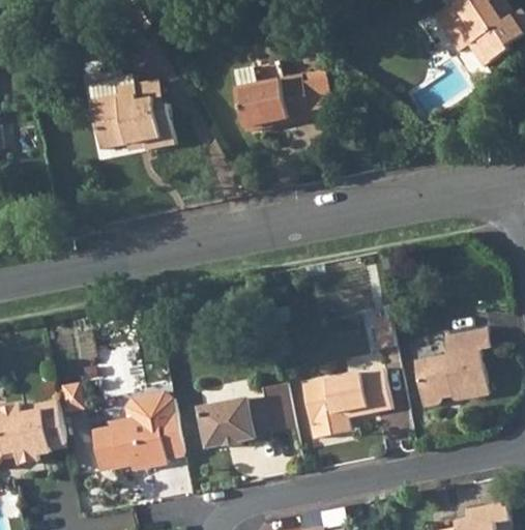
[(148,21),(136,0),(115,0),(113,1),(133,35),(150,25),(148,21)]
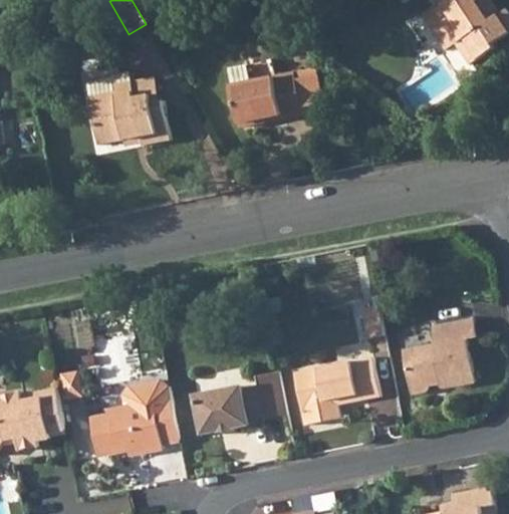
[(439,0),(441,3),(420,17),(441,50),(452,43),(466,65),(492,48),(490,43),(508,31),(508,16),(504,9),(497,13),(493,16),(482,0),(439,0)]
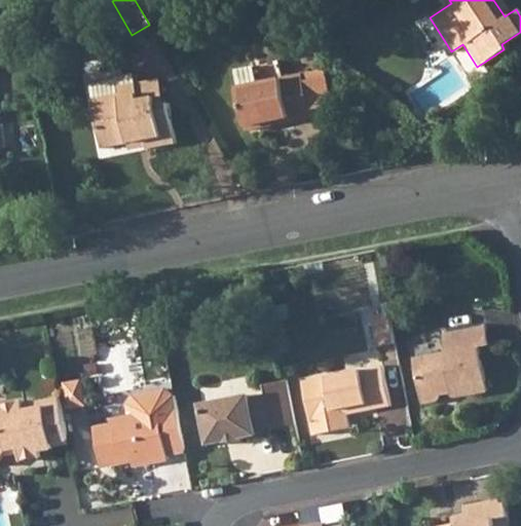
[(509,13),(499,0),(493,0),(505,16),(509,13)]
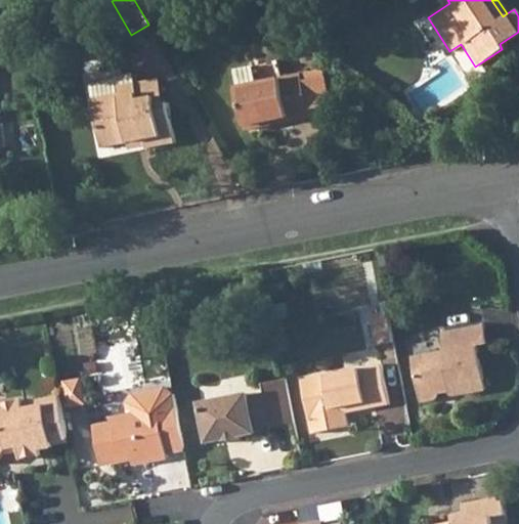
[(277,79),(273,59),(228,69),(242,130),(268,124),(267,120),(284,117),(285,121),(307,116),(298,75),(277,79)]
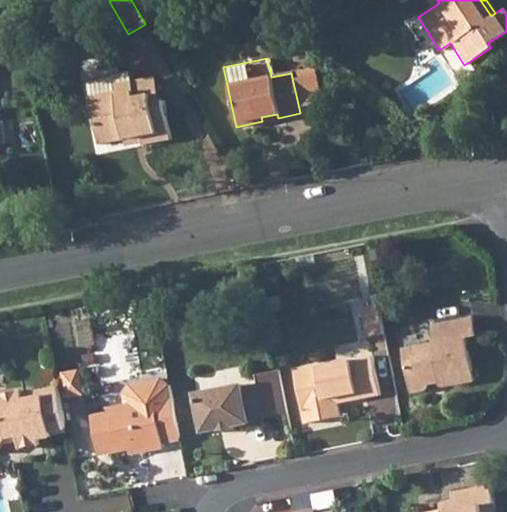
[(109,78),(111,85),(129,81),(127,72),(109,76),(109,78)]
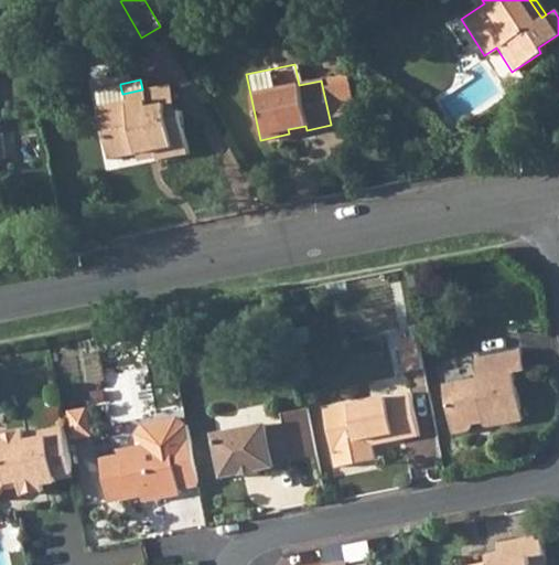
[(163,104),(165,114),(173,112),(169,85),(142,89),(146,107),(163,104)]
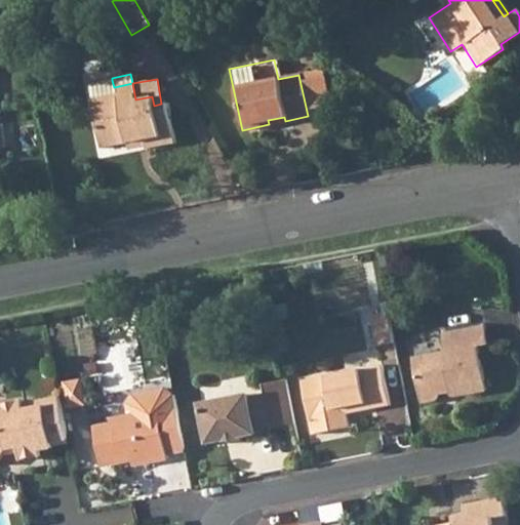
[(86,84),(89,99),(115,94),(114,87),(112,80),(86,84)]
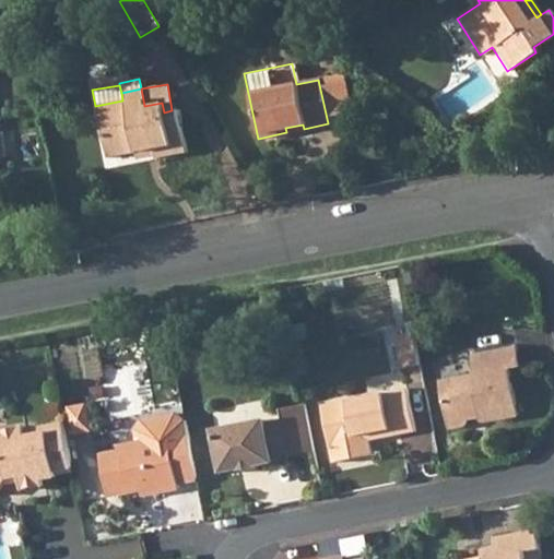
[(122,100),(95,106),(107,157),(131,153),(151,150),(152,155),(153,156),(153,158),(184,152),(176,110),(172,110),(164,113),(162,103),(144,106),(141,88),(121,93),(122,100)]
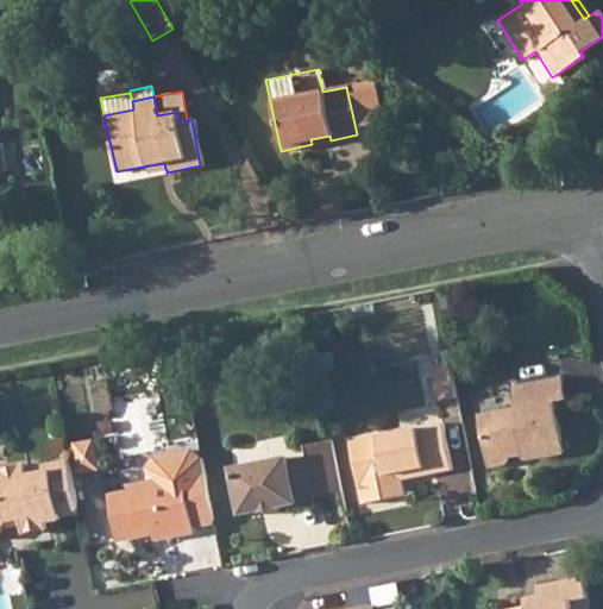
[(143,167),(144,174),(165,169),(164,163),(143,167)]
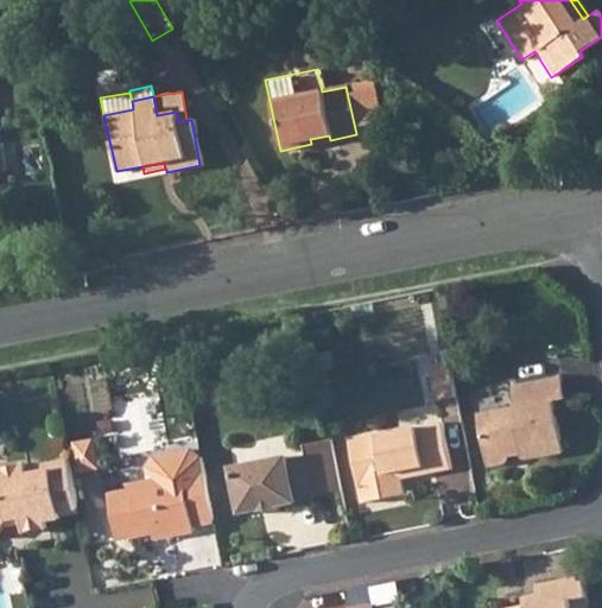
[(431,400),(452,396),(445,361),(425,365),(431,400)]
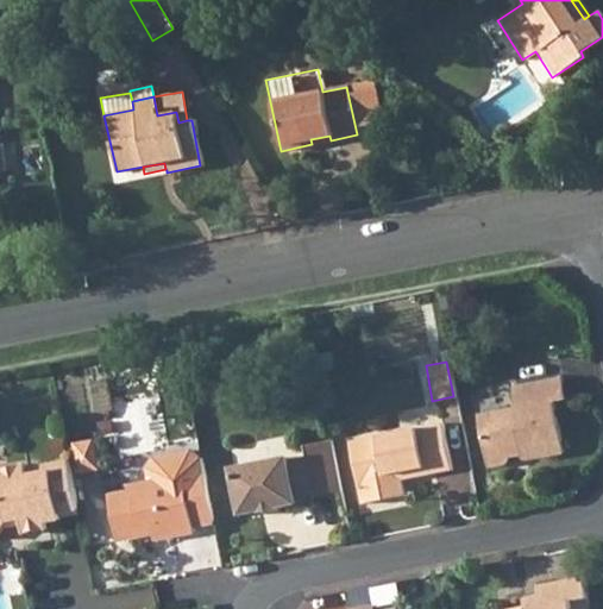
[(563,400),(559,378),(508,388),(512,408),(475,415),(484,466),(500,463),(502,462),(503,460),(504,459),(504,457),(516,454),(517,457),(519,458),(520,458),(522,459),(560,452),(551,402),(563,400)]
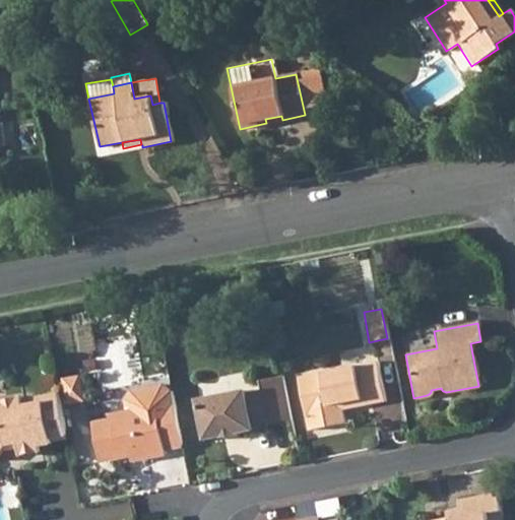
[(383,400),(376,361),(296,377),(305,430),(342,423),(339,404),(344,403),(344,407),(383,400)]
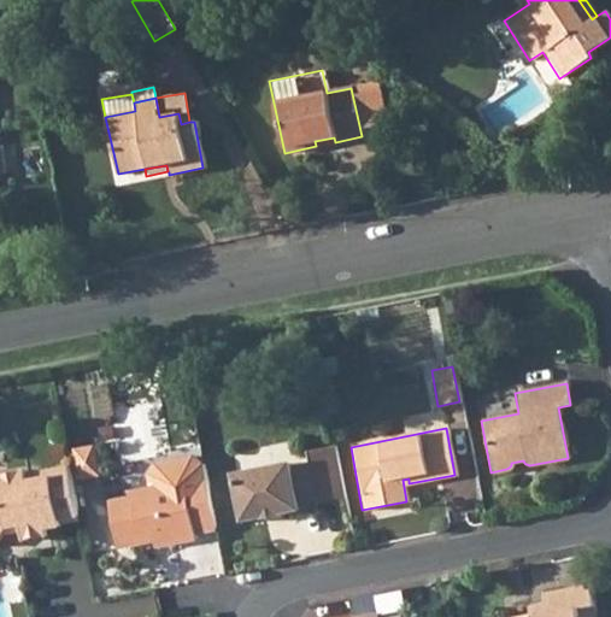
[(229,472),(239,522),(259,517),(260,521),(277,518),(276,515),(297,510),(297,506),(342,498),(333,446),(305,451),(306,462),(288,465),(288,462),(229,472)]
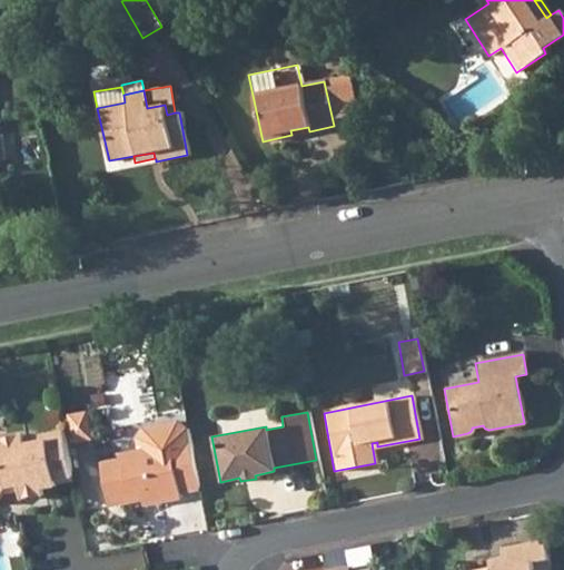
[(178,491),(197,488),(186,429),(177,430),(176,420),(140,426),(134,436),(136,450),(116,454),(117,460),(98,463),(106,504),(139,499),(150,497),(151,502),(179,497),(178,491)]
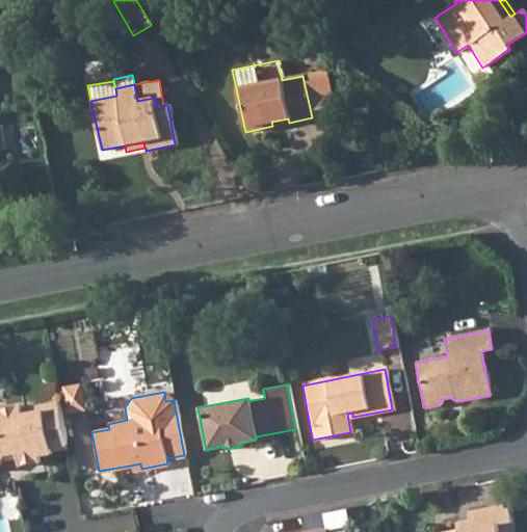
[(174,400),(164,392),(165,401),(174,400)]
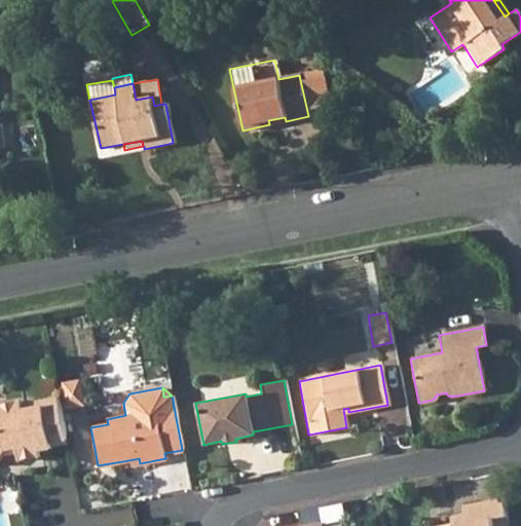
[(65,407),(81,405),(79,395),(64,397),(65,407)]
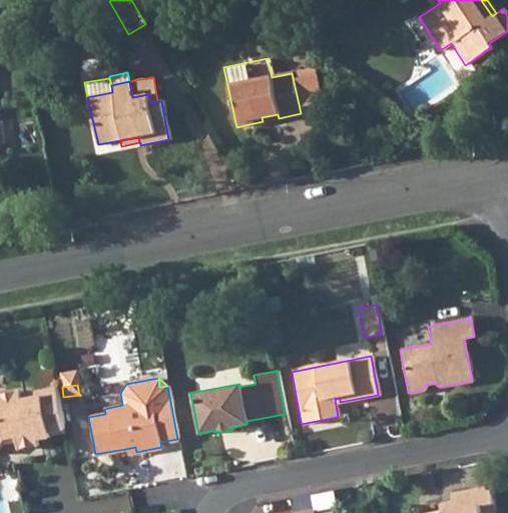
[(48,437),(47,431),(63,428),(55,389),(38,392),(39,398),(21,401),(20,395),(20,392),(0,395),(0,443),(3,438),(15,436),(16,441),(17,449),(37,445),(36,439),(48,437)]
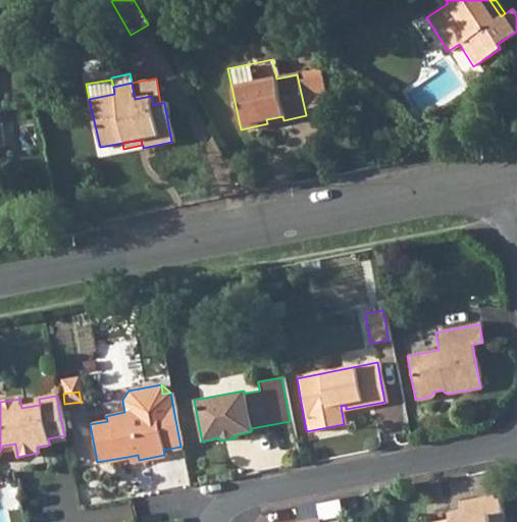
[(21,408),(40,405),(39,399),(20,402),(21,408)]
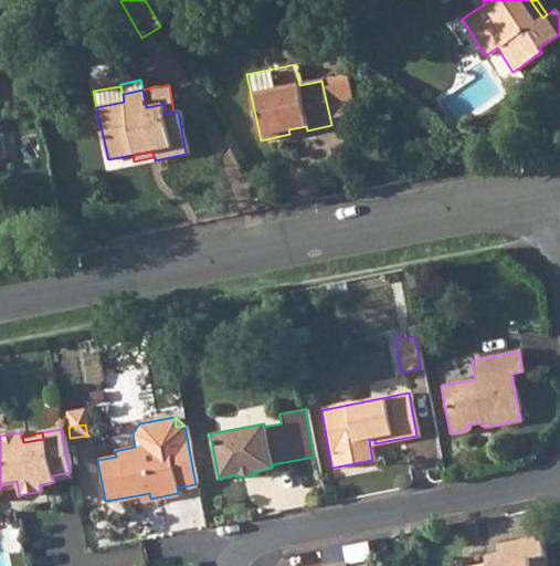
[(17,481),(3,483),(0,489),(0,490),(18,486),(17,481)]
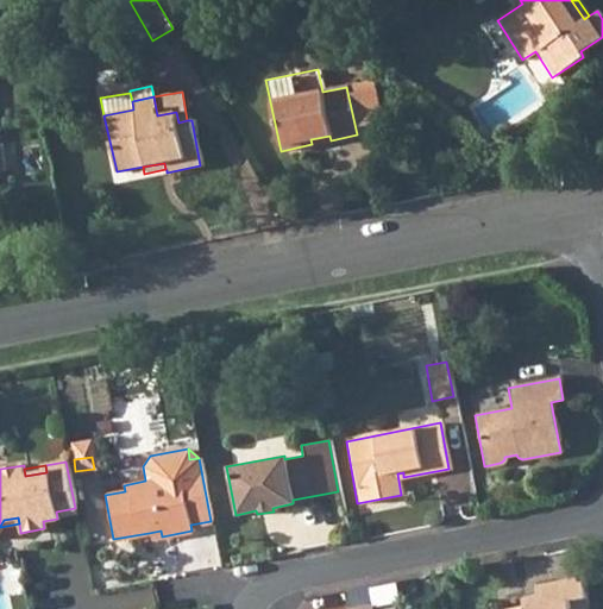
[(585,608),(579,578),(534,588),(536,595),(538,607),(527,608),(526,608),(526,606),(521,607),(508,608),(585,608)]
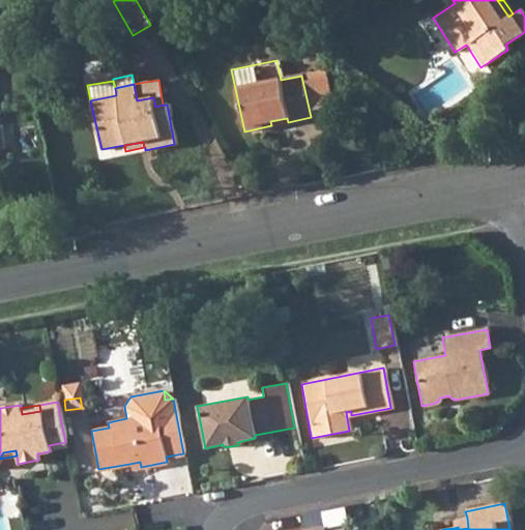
[(453,521),(454,528),(458,527),(458,529),(459,529),(468,528),(467,518),(453,521)]
